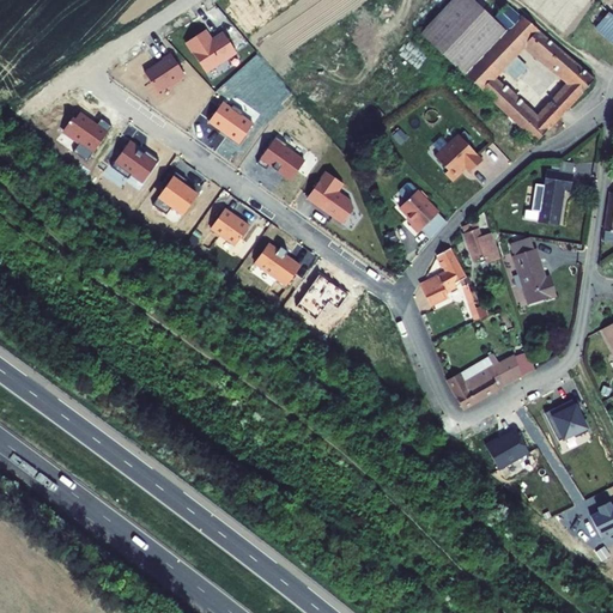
[(447,0),(417,32),(534,140),(594,78),(505,1),(492,14),(477,0),(447,0)]
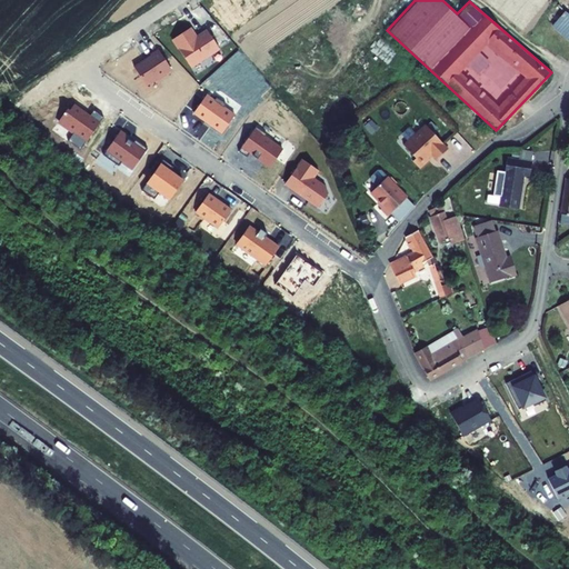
[(568,15),(559,5),(547,17),(568,40),(568,15)]
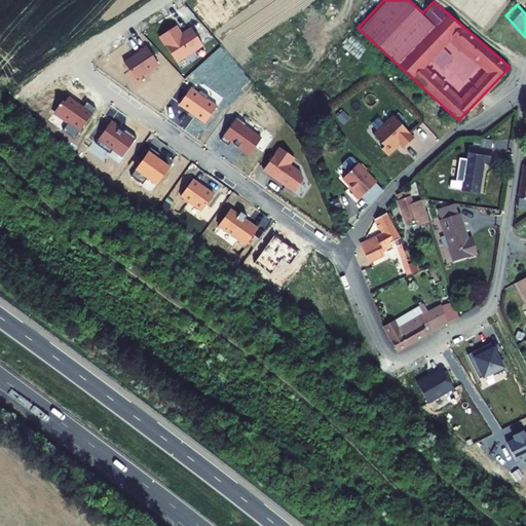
[(177,64),(203,46),(191,28),(182,34),(177,25),(159,36),(177,64)]
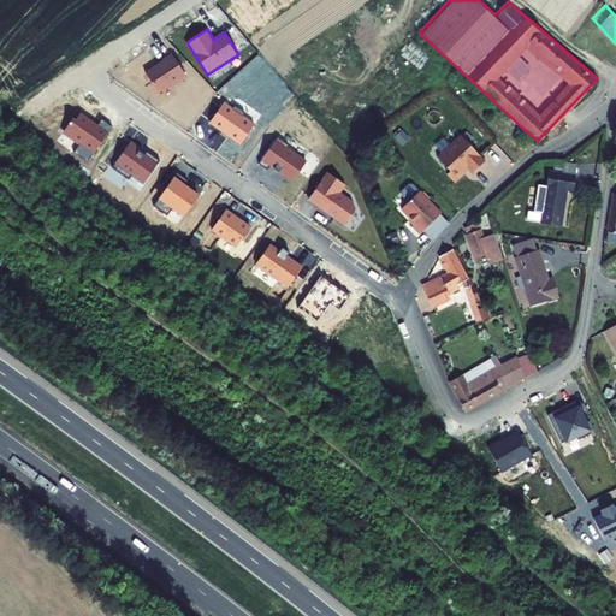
[(161,95),(187,77),(171,54),(144,72),(161,95)]
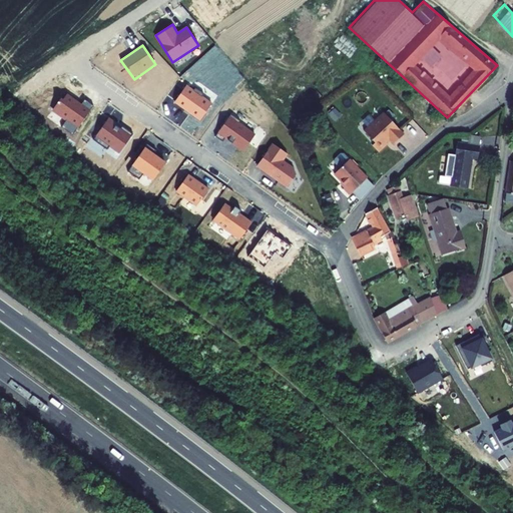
[(212,102),(186,84),(173,103),(199,120),(212,102)]
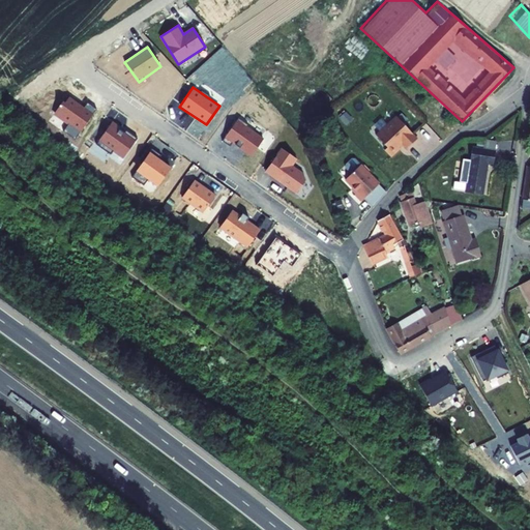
[(77,141),(97,109),(87,101),(84,107),(69,97),(65,104),(63,102),(55,115),(68,124),(63,131),(77,141)]
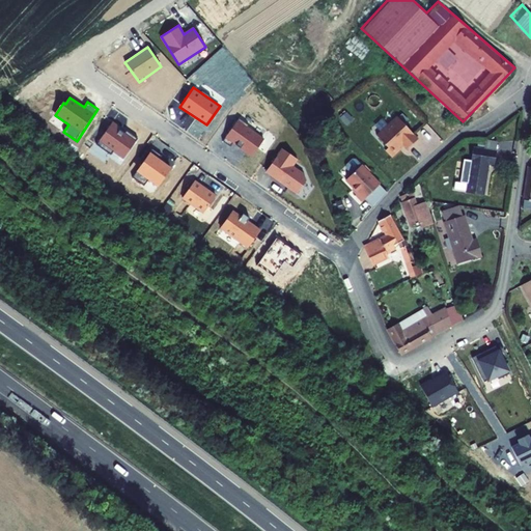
[(415,138),(394,114),(374,134),(386,146),(383,148),(389,156),(397,148),(395,147),(400,143),(404,147),(415,138)]
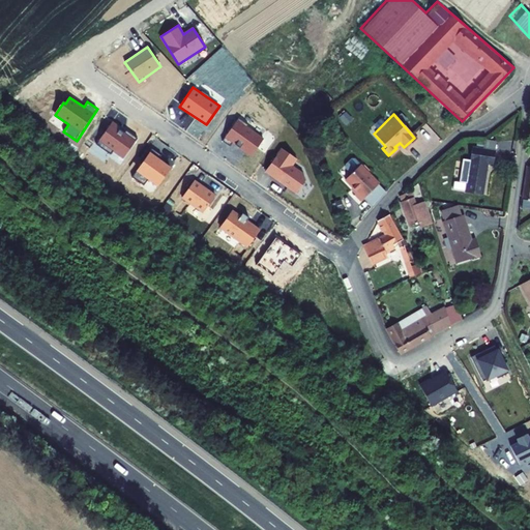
[(123,159),(137,139),(118,128),(121,124),(112,119),(96,143),(123,159)]
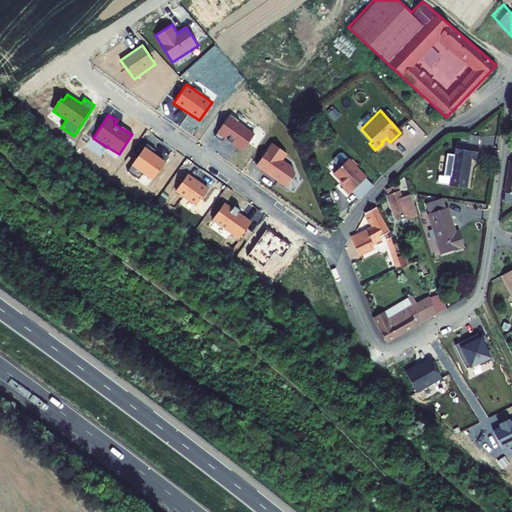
[(242,151),(254,133),(230,116),(217,134),(242,151)]
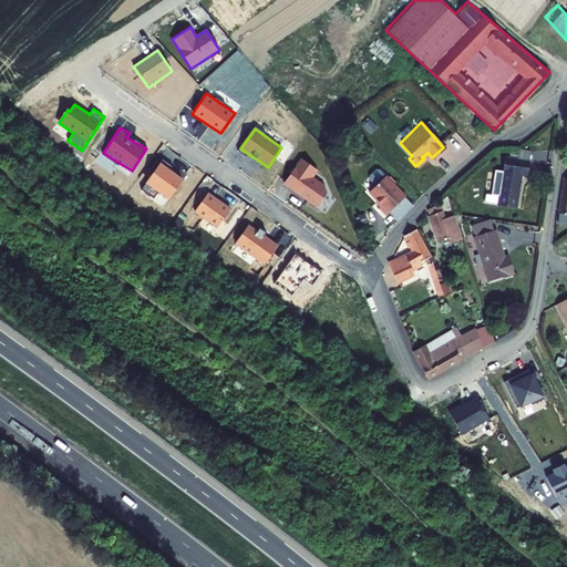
[(280,185),(316,208),(327,192),(325,184),(315,178),(320,169),(300,156),(280,185)]
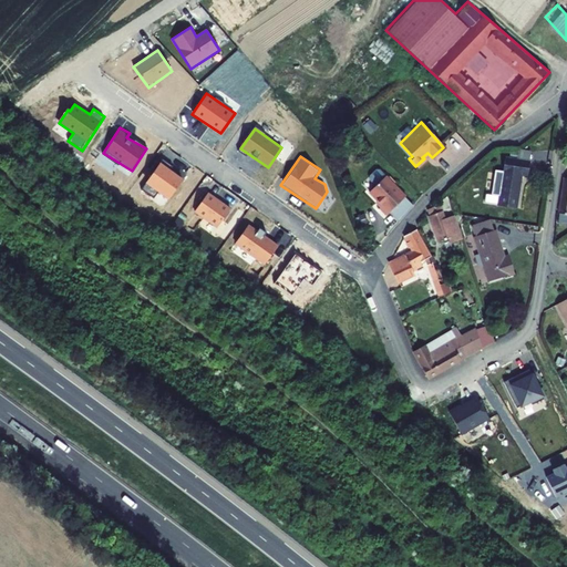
[(531,160),(508,156),(506,169),(504,169),(500,205),(517,207),(522,173),(528,174),(531,160)]
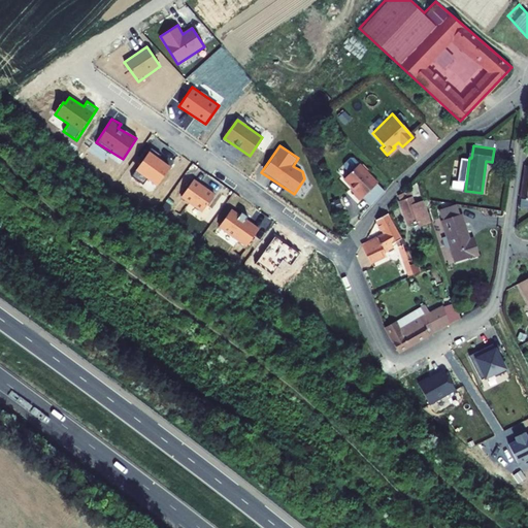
[(157,187),(171,165),(150,151),(135,171),(157,187)]
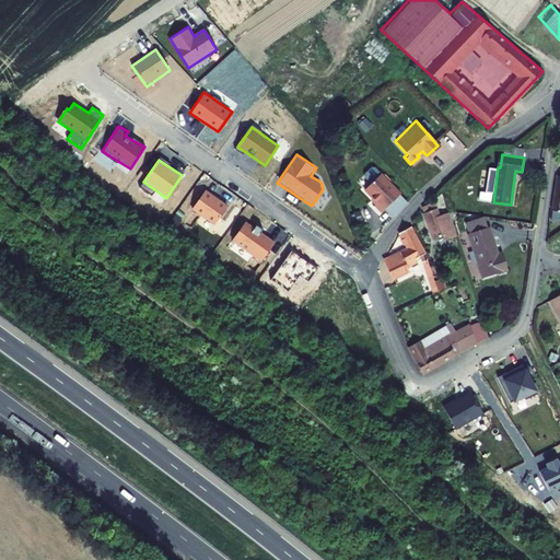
[(559,174),(558,175),(550,219),(559,221),(559,174)]
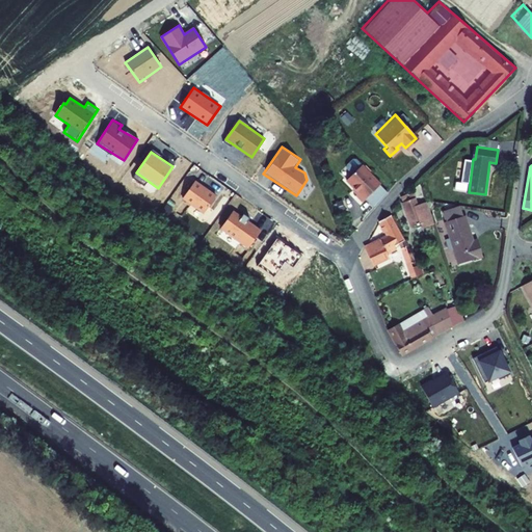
[(370,187),(351,167),(335,181),(347,194),(344,197),(350,205),(370,187)]
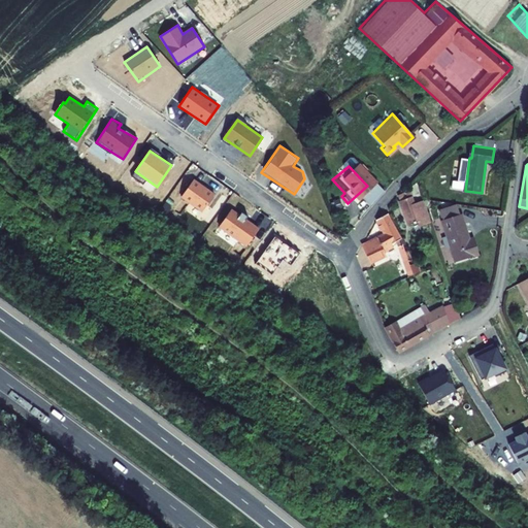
[(201,213),(216,194),(195,179),(180,199),(201,213)]
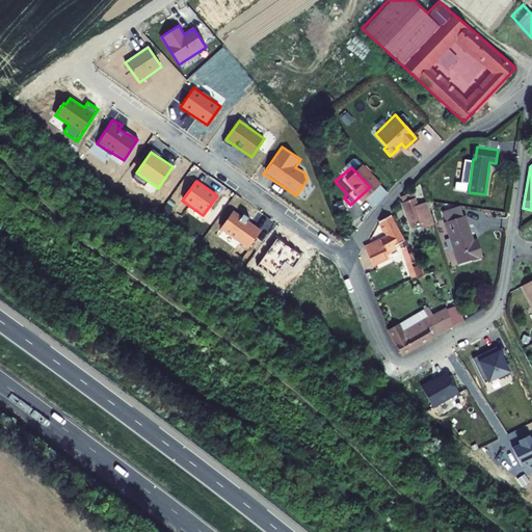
[(414,192),(400,196),(410,227),(424,222),(425,227),(431,225),(425,202),(418,204),(414,192)]
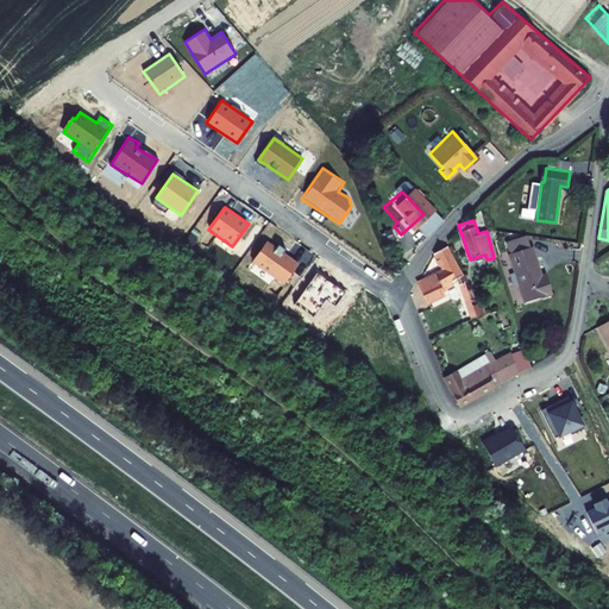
[(528,249),(523,237),(506,244),(509,256),(508,257),(525,305),(553,294),(546,275),(540,277),(531,248),(528,249)]
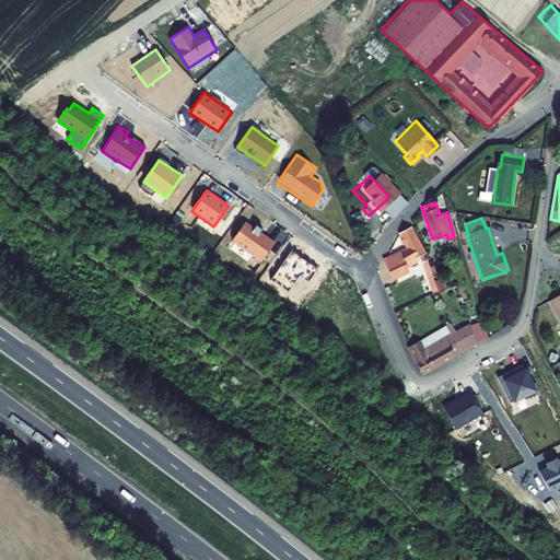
[(260,263),(275,242),(261,233),(264,229),(257,224),(254,229),(245,223),(232,243),(260,263)]
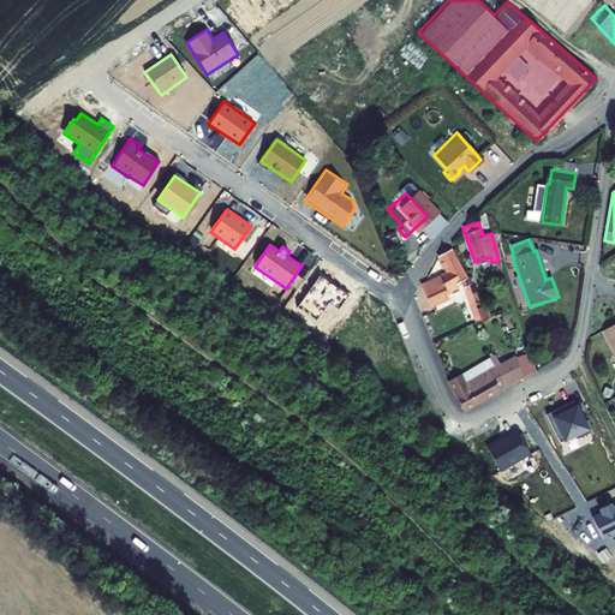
[(465,278),(449,249),(437,256),(446,272),(436,278),(422,287),(429,306),(446,299),(443,292),(451,285),(461,281),(473,324),(479,321),(465,278)]
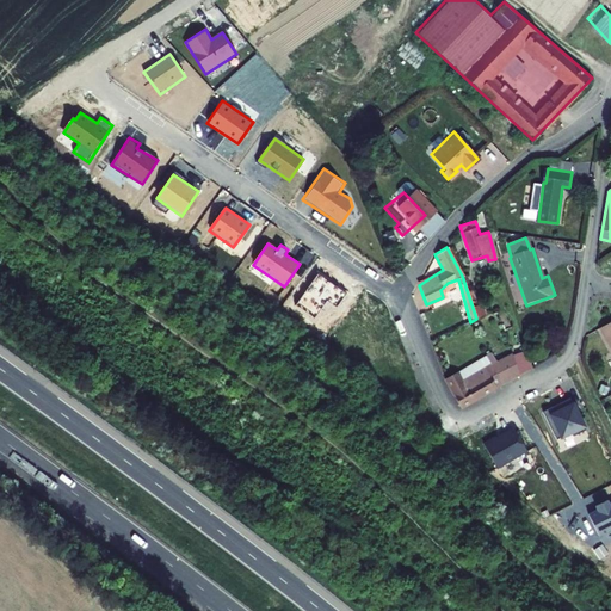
[(346,292),(319,275),(298,304),(315,315),(325,301),(337,308),(346,292)]
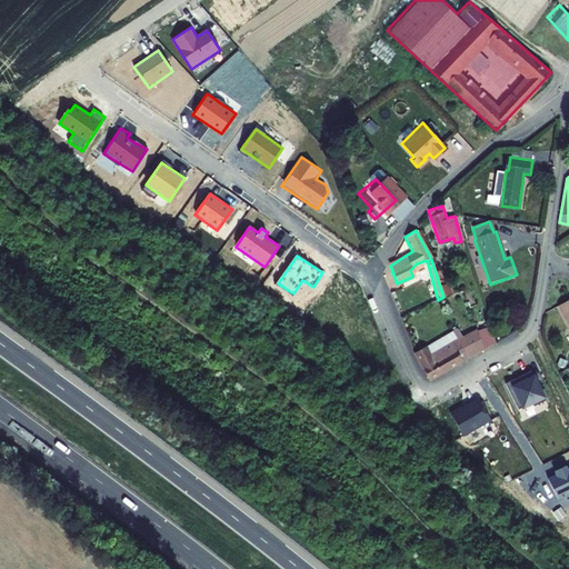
[(568,295),(557,302),(568,326),(568,295)]
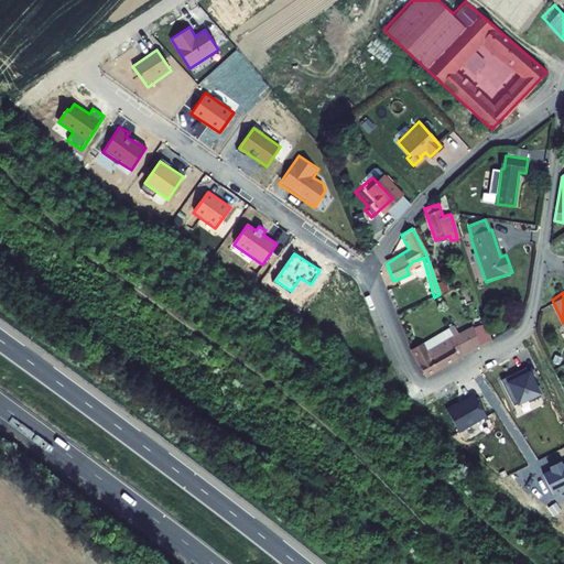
[(454,324),(463,350),(489,339),(483,320),(454,324)]
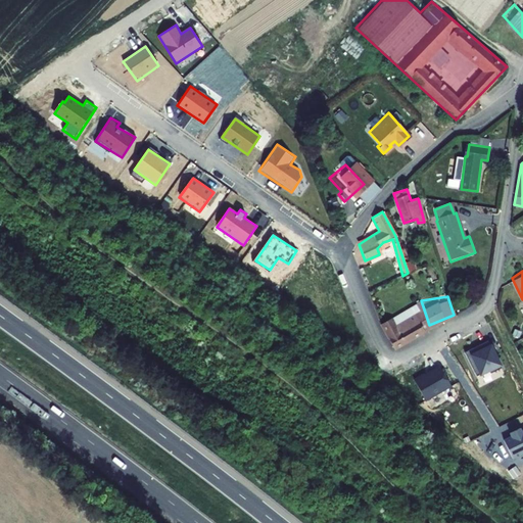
[(384,320),(384,319),(381,319),(384,325),(398,347),(427,331),(426,326),(429,325),(421,300),(394,317),(384,320)]
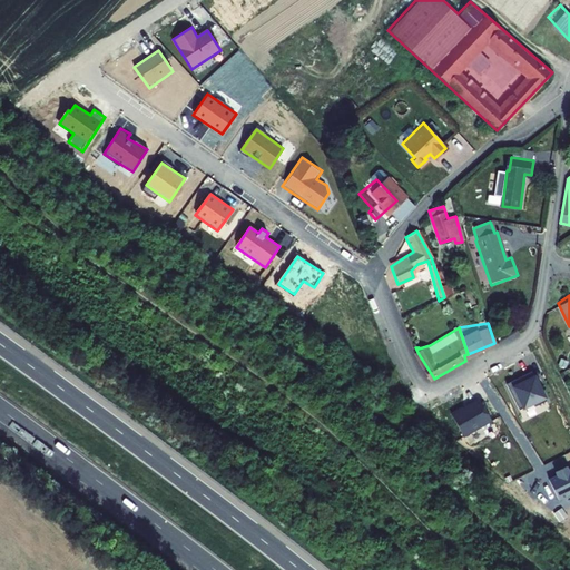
[(534,371),(510,383),(522,411),(548,399),(534,371)]
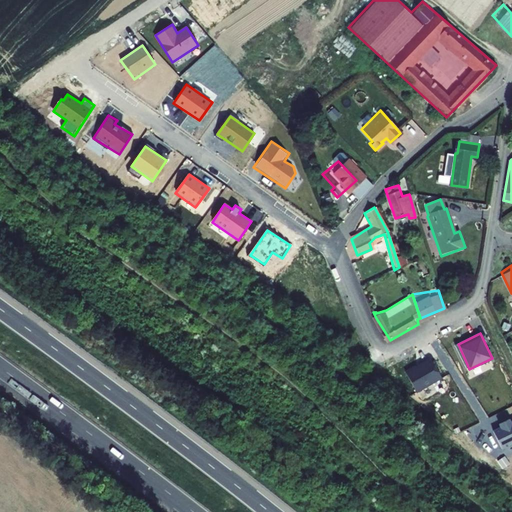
[(418,392),(444,378),(430,353),(405,367),(418,392)]
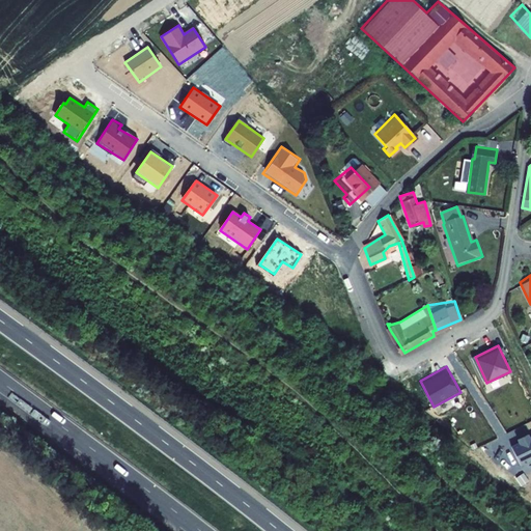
[(530,460),(530,436),(529,434),(515,440),(516,443),(509,446),(520,467),(530,460)]
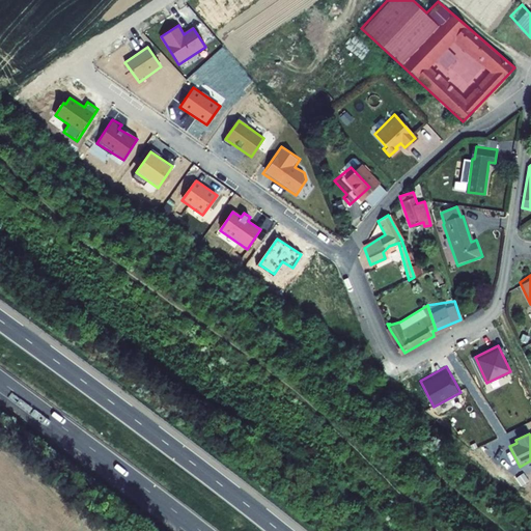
All buildings are outlined.
